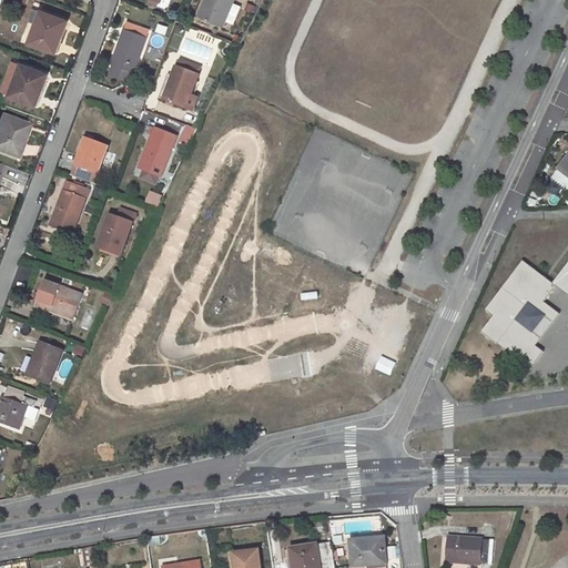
[(204,0),(198,17),(223,27),(234,0),(204,0)]
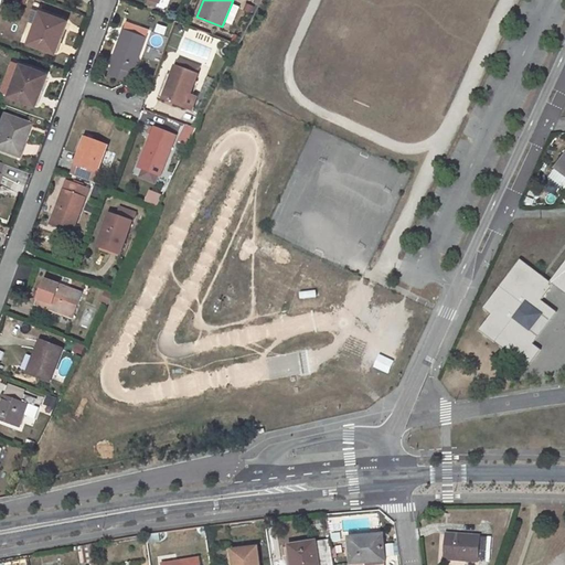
[(41,11),(30,43),(55,52),(66,22),(41,11)]
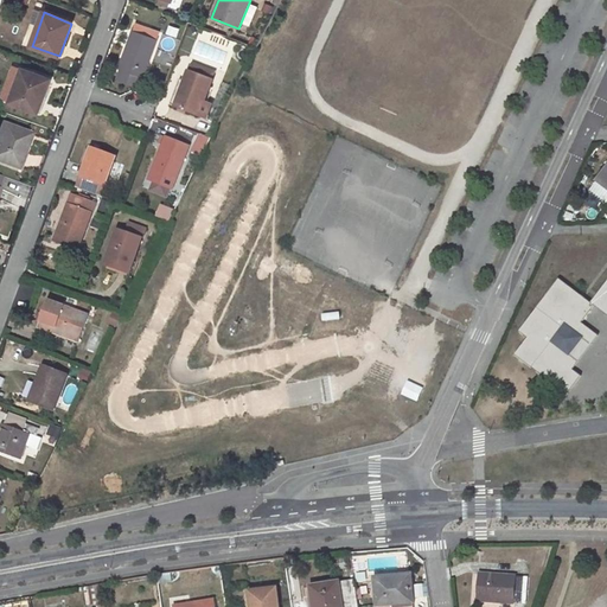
[(136,24),(119,70),(144,78),(158,39),(148,36),(151,27),(136,24)]
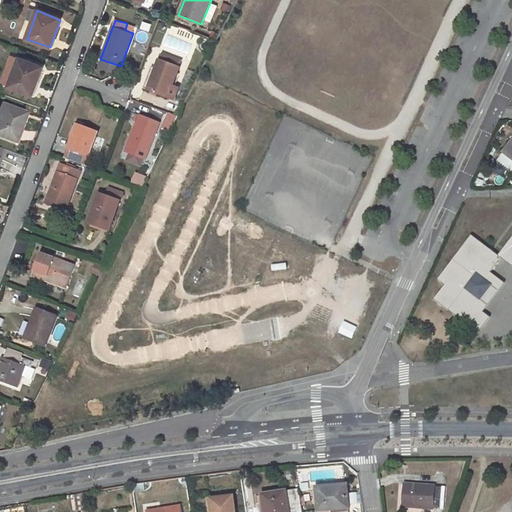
[(14,56),(3,84),(9,86),(20,58),(14,56)]
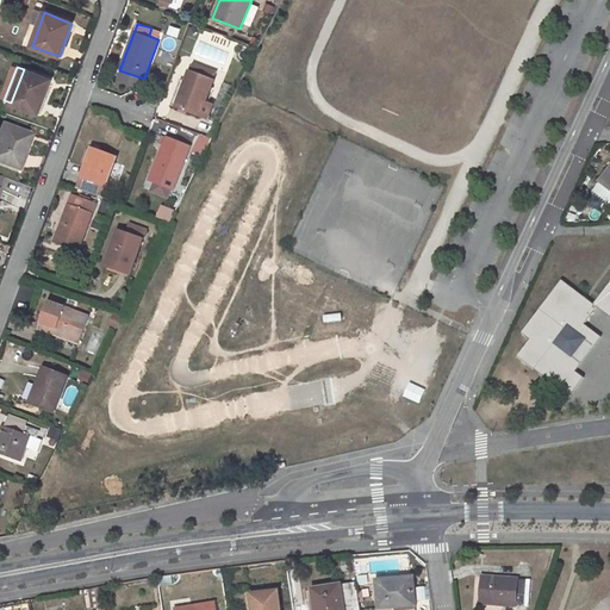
[(24,69),(11,103),(39,113),(51,80),(24,69)]
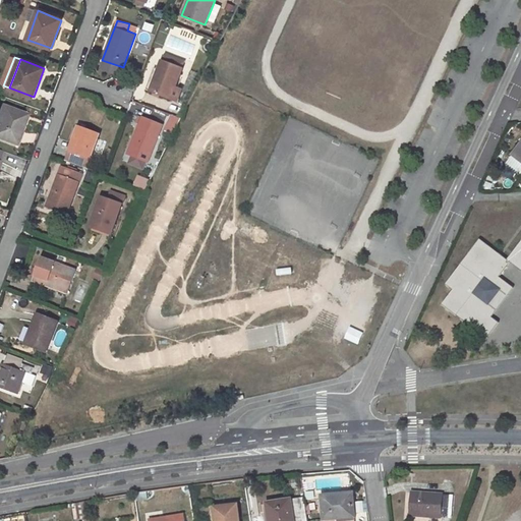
[(161,61),(150,92),(172,100),(182,69),(161,61)]
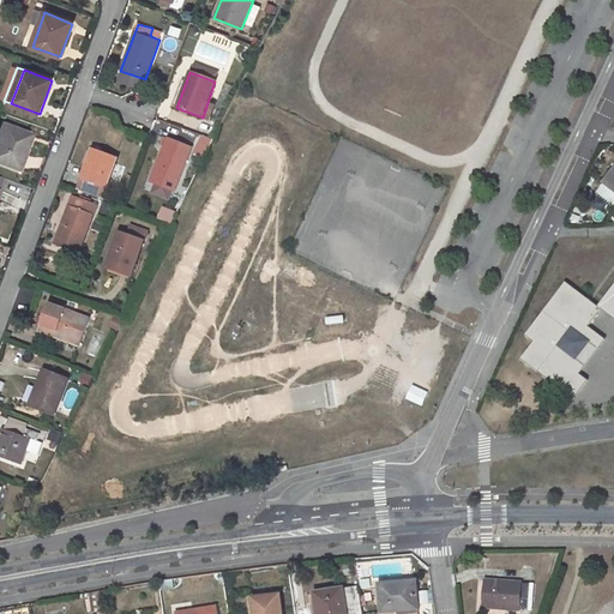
[(0,132),(0,163),(18,170),(30,137),(2,126),(2,128),(0,132)]
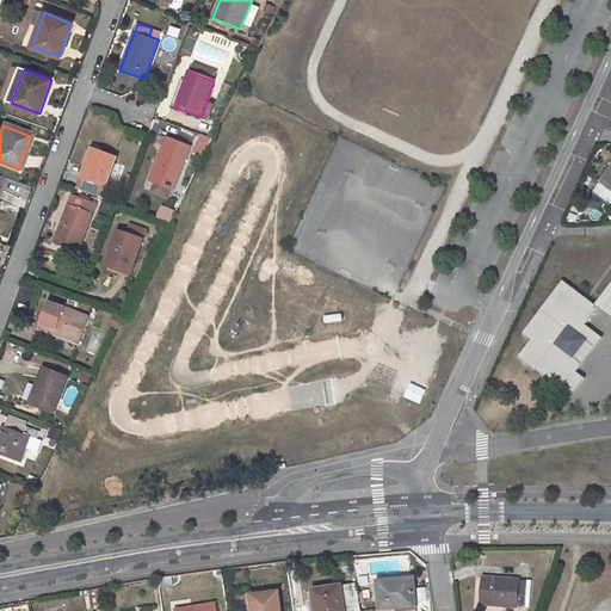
[(213,140),(203,136),(193,154),(203,159),(213,140)]
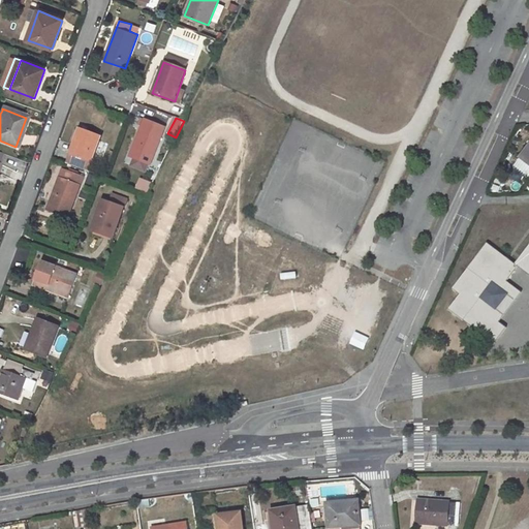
[(141,126),(129,156),(135,159),(146,163),(150,165),(164,127),(144,119),(141,126)]
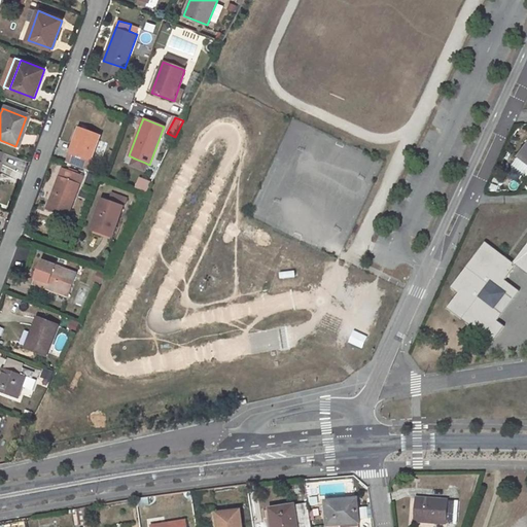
[(76,146),(72,155),(70,154),(66,164),(86,172),(100,136),(79,129),(73,145),(76,146)]
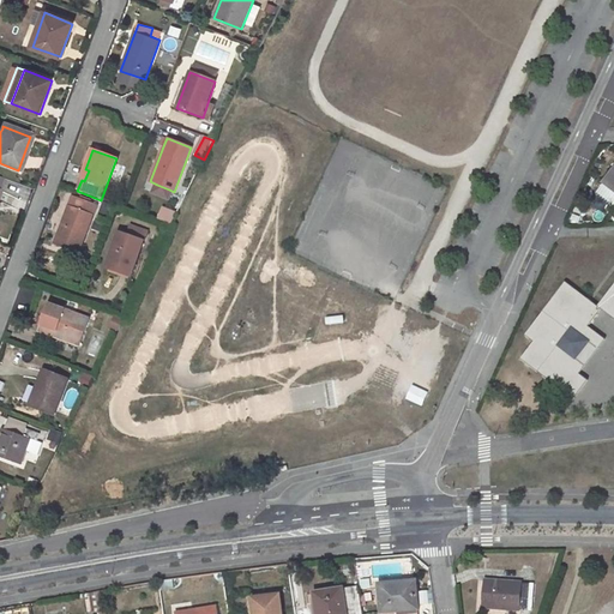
[(613,167),(602,184),(613,193),(613,167)]
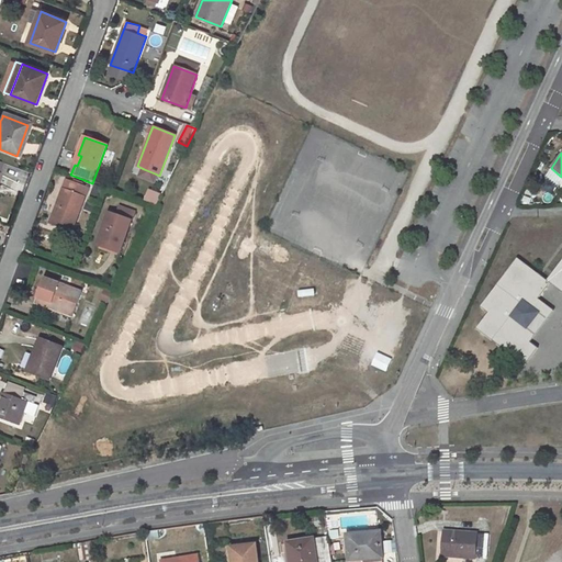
[(144,169),(142,176),(152,180),(155,173),(144,169)]
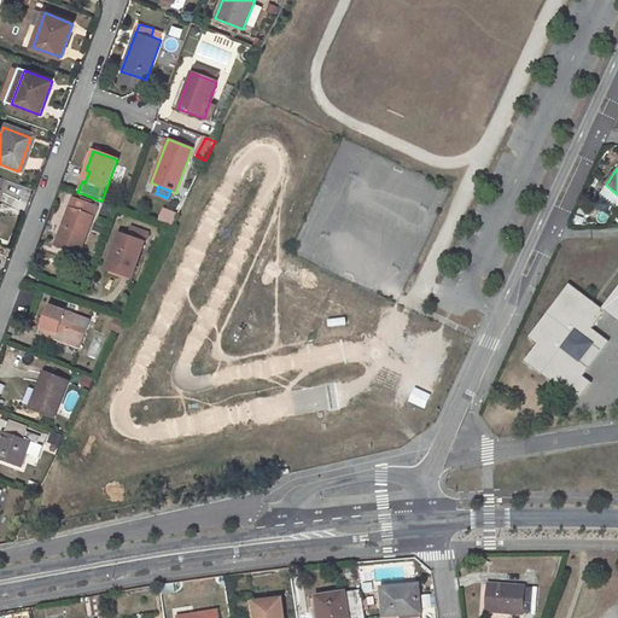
[(74,198),(54,246),(79,256),(99,208),(74,198)]
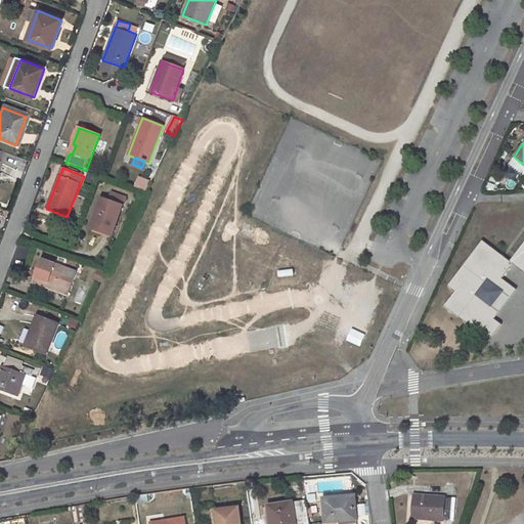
[(136,185),(144,189),(148,181),(140,177),(136,185)]
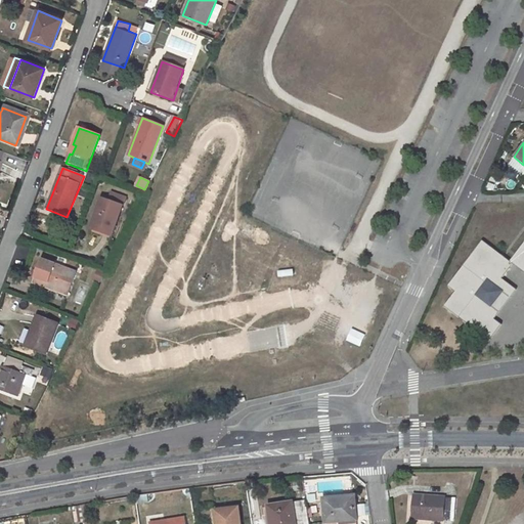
[(96,220),(92,229),(112,236),(123,206),(102,199),(94,220),(96,220)]
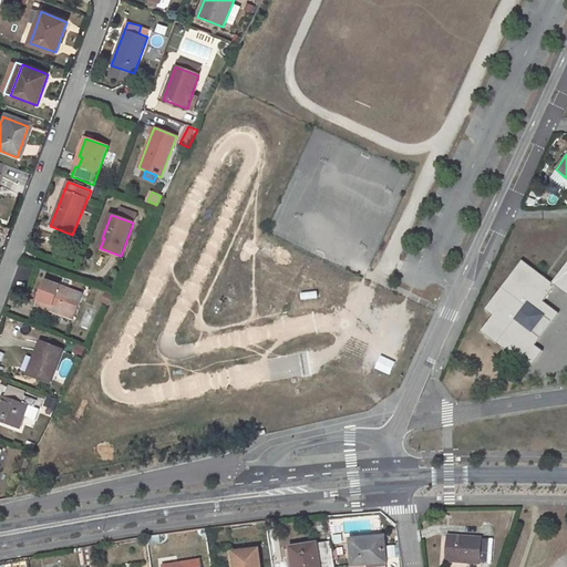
[(535,346),(509,327),(534,295),(543,301),(556,285),(566,294),(566,263),(552,284),(522,260),(485,309),(493,316),(481,331),(529,369),(543,351),(535,346)]
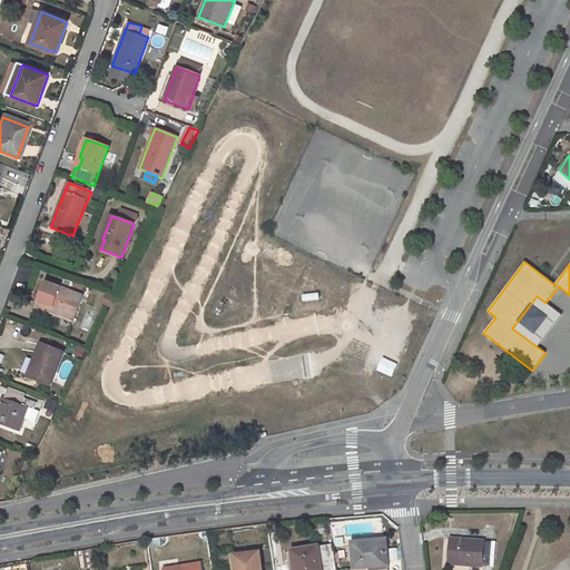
[(46,282),(36,307),(74,321),(82,296),(46,282)]
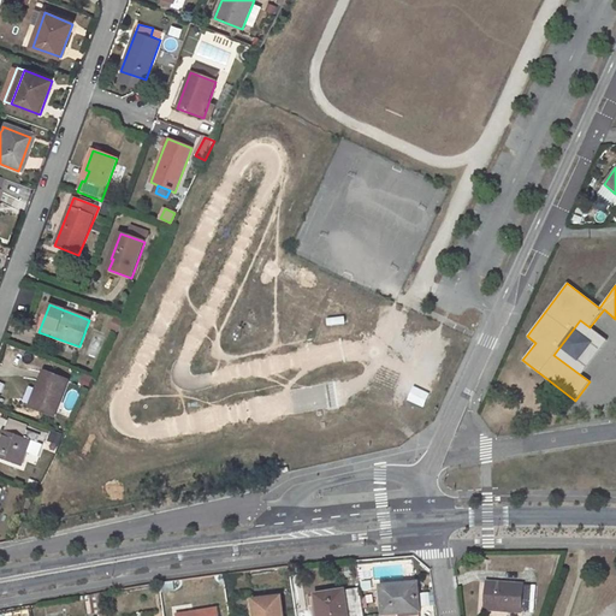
[(114,317),(111,329),(120,331),(124,320),(114,317)]
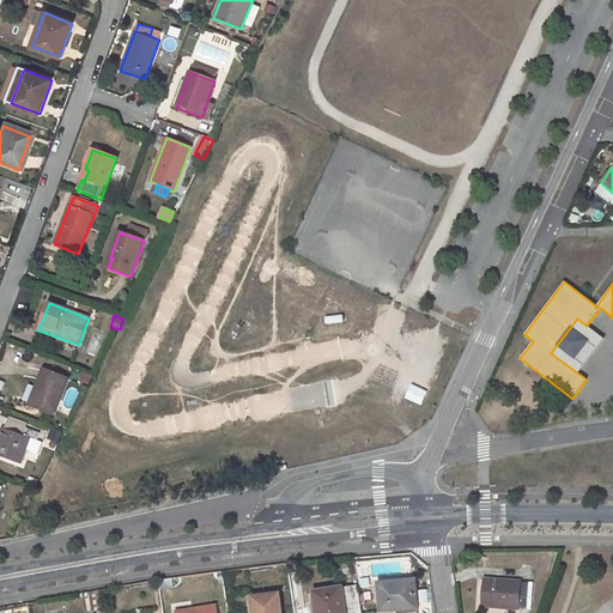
[(577,319),(551,353),(578,374),(605,339),(587,326),(577,319)]
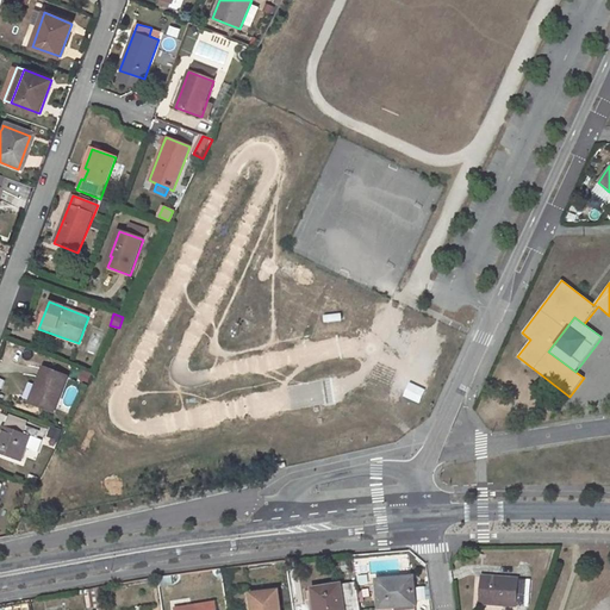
[(37,393),(32,404),(54,412),(67,377),(44,367),(35,392),(37,393)]
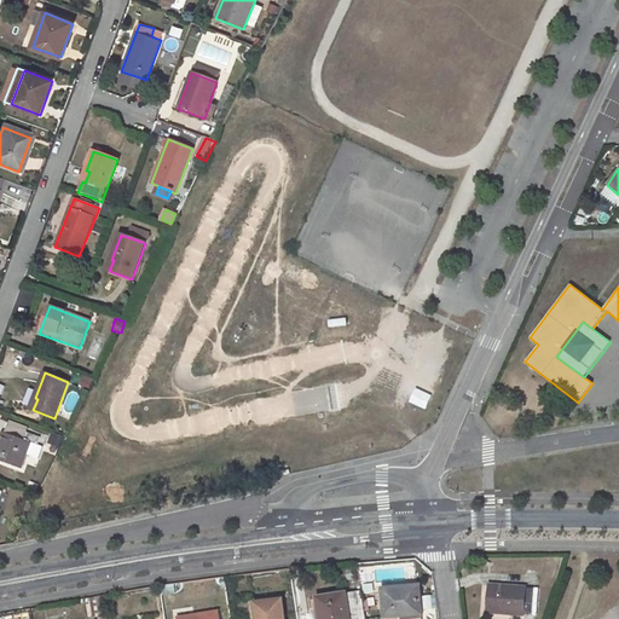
[(426,408),(431,397),(417,391),(412,401),(426,408)]
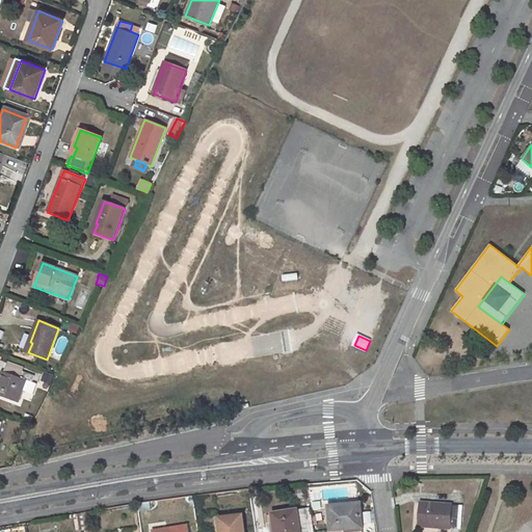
[(10,367),(8,373),(19,377),(21,371),(10,367)]
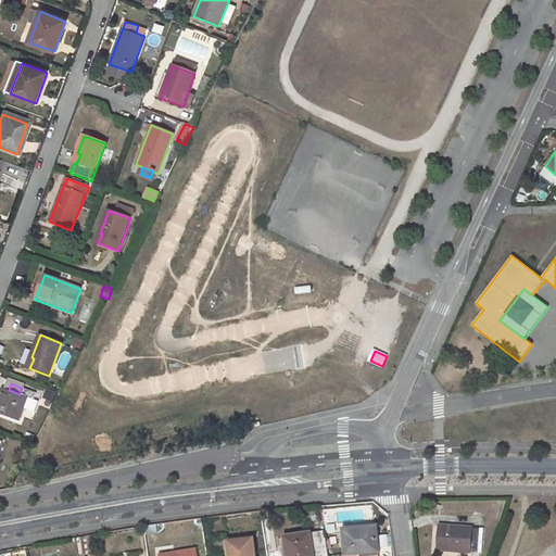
[(2,388),(0,392),(0,414),(19,421),(27,397),(34,400),(37,392),(22,388),(20,394),(9,390),(2,388)]
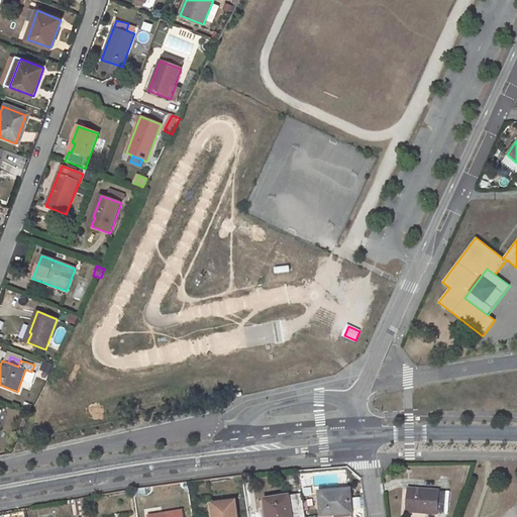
[(24,380),(22,386),(30,390),(33,383),(24,380)]
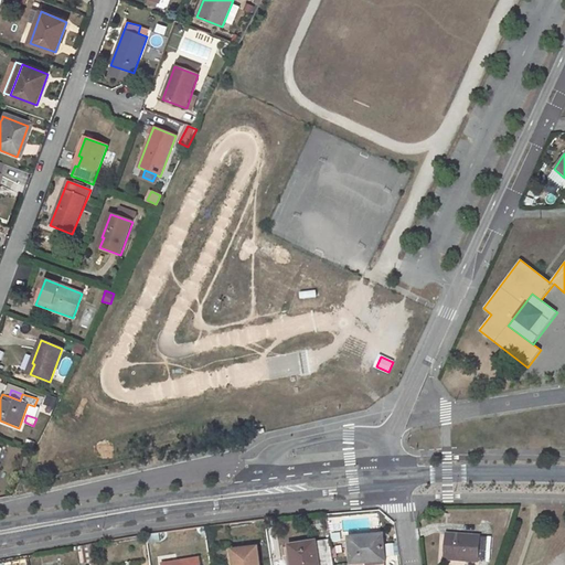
[(446,534),(444,560),(479,562),(488,562),(489,537),(446,534)]
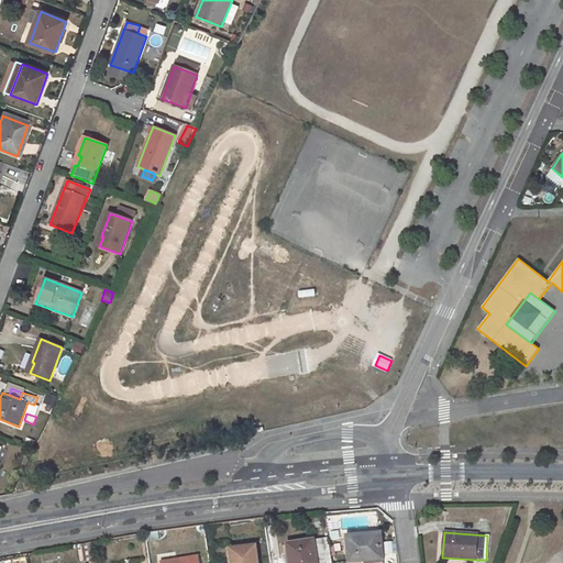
[(381,534),(349,537),(351,562),(363,561),(362,559),(383,556),(381,534)]
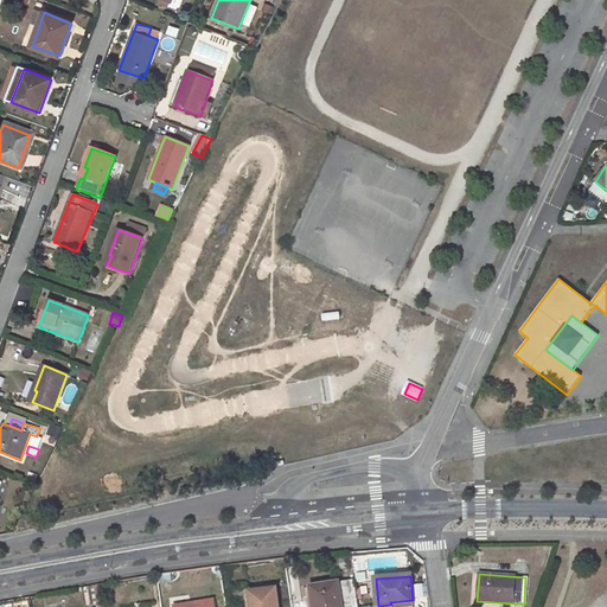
[(358,606),(355,581),(312,587),(313,600),(317,600),(317,606),(358,606)]
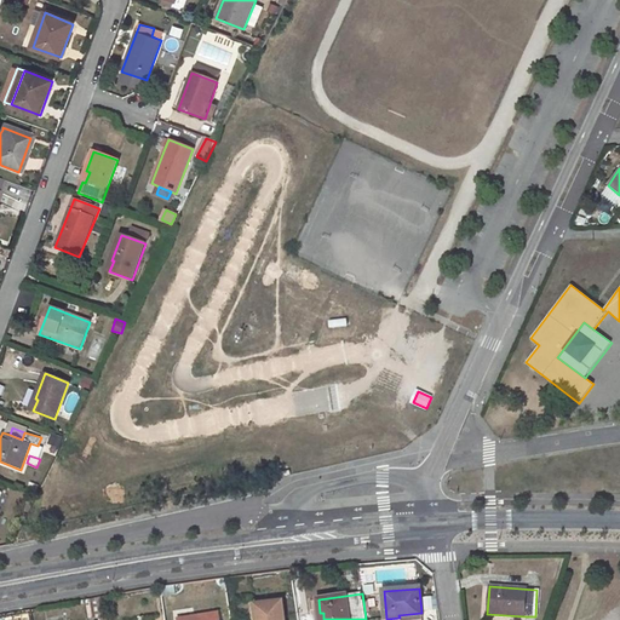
[(283,619),(282,603),(257,606),(258,619),(283,619)]
